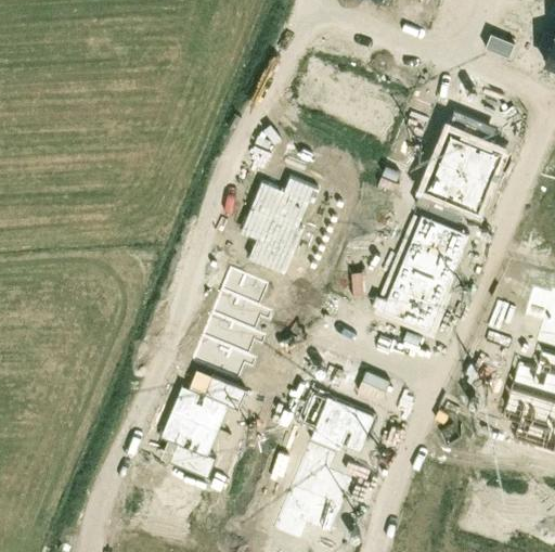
[(491,35),(485,49),(510,59),(515,45),(491,35)]
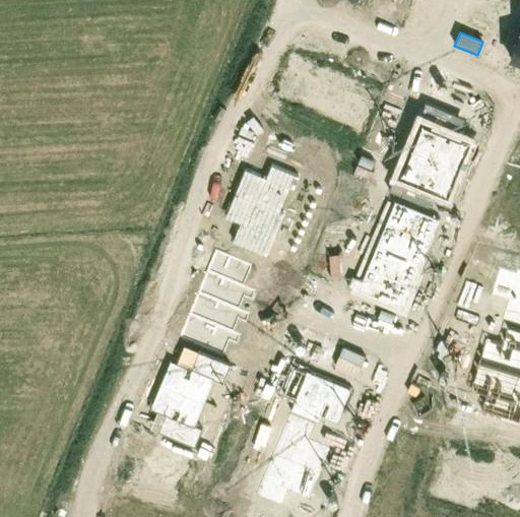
[(290,54),(272,100),(286,106),(283,113),(294,117),(315,64),(290,54)]
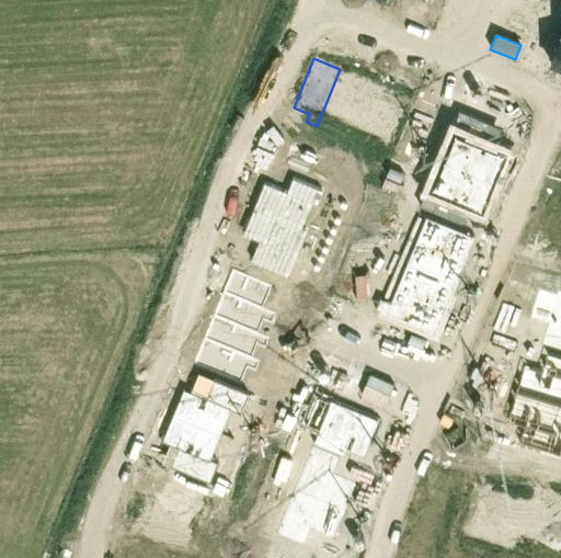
[(340,69),(317,126),(327,131),(330,122),(344,128),(364,79),(340,69)]
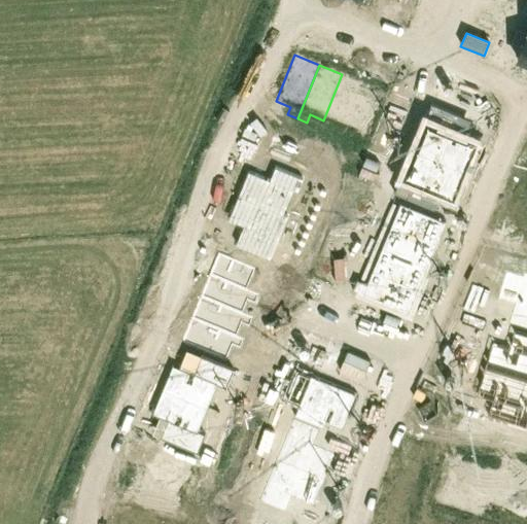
[(342,74),(323,120),(337,126),(335,131),(344,134),(364,84),(342,74)]
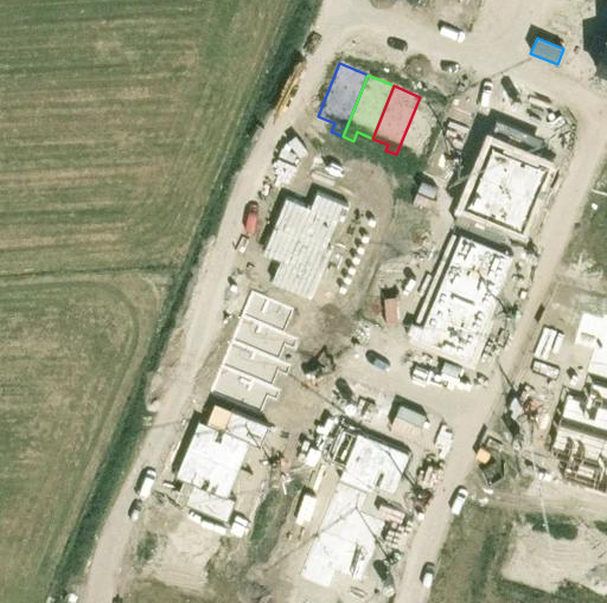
[(420,97),(396,154),(422,166),(447,108),(420,97)]
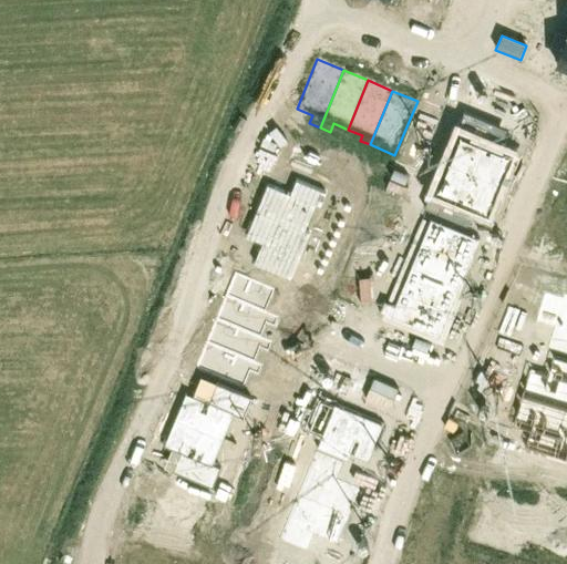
[(460,137),(450,162),(498,182),(501,177),(505,178),(512,163),(507,161),(509,155),(488,147),(497,126),(464,113),(455,135),(460,137)]
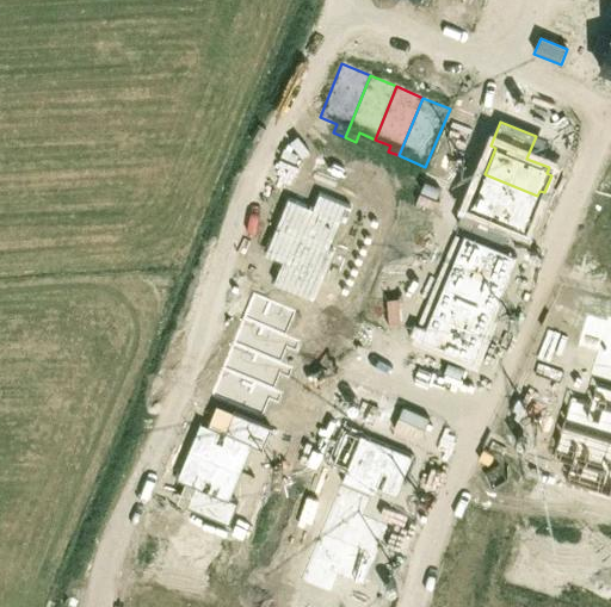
[(467,203),(457,225),(497,241),(506,220),(524,227),(537,196),(485,174),(471,205),(467,203)]
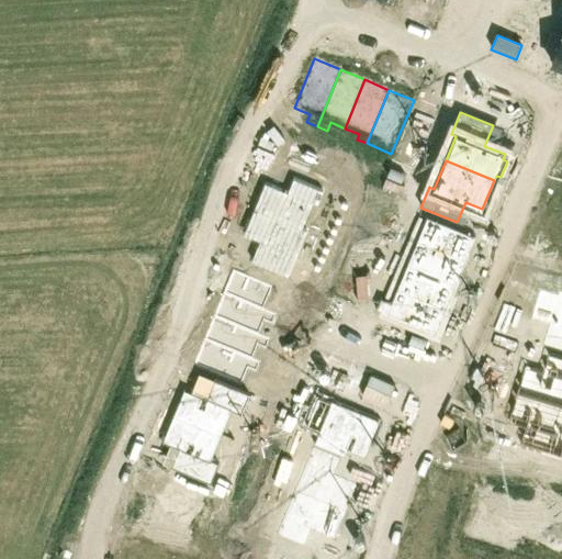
[(265,183),(254,210),(307,232),(308,231),(303,228),(313,204),(318,207),(325,191),(293,178),(288,192),(265,183)]
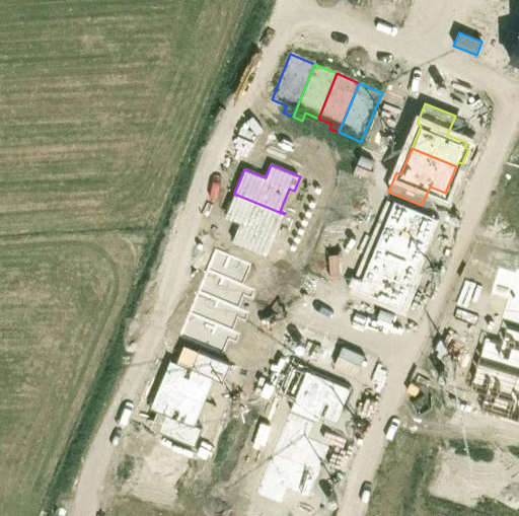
[(234,194),(224,218),(239,224),(231,242),(267,258),(284,214),(234,194)]
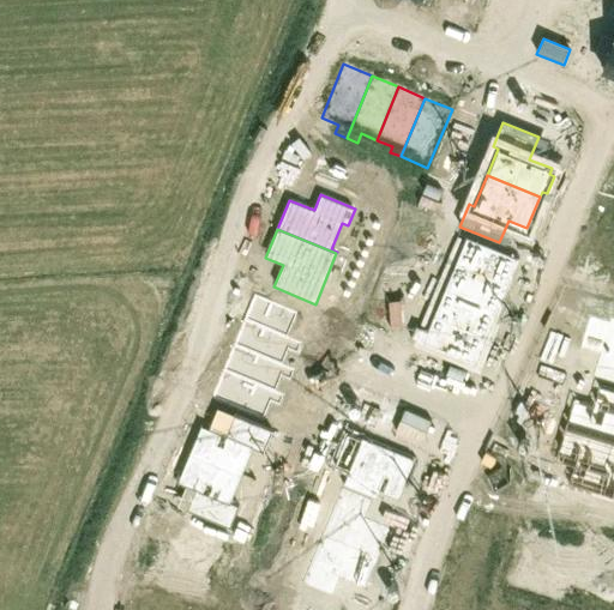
[(467,237),(455,264),(509,285),(519,259),(467,237)]
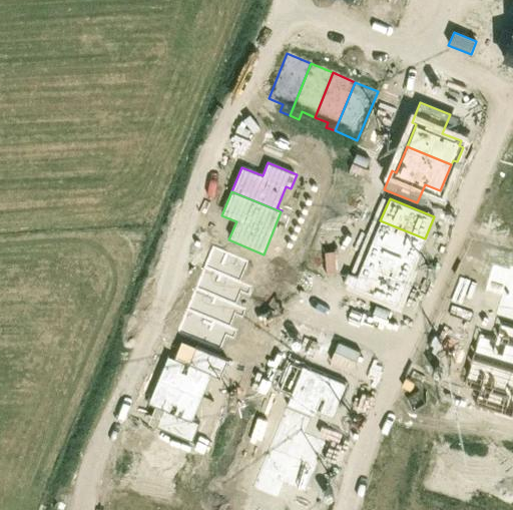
[(380,220),(371,242),(416,261),(425,238),(380,220)]
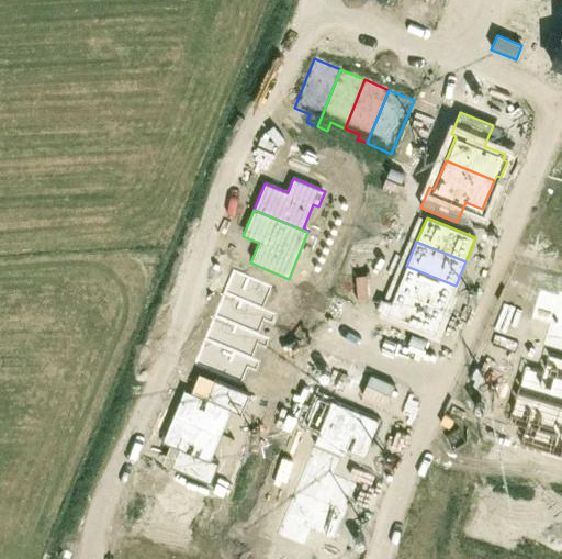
[(406,266),(396,290),(445,310),(456,286),(406,266)]
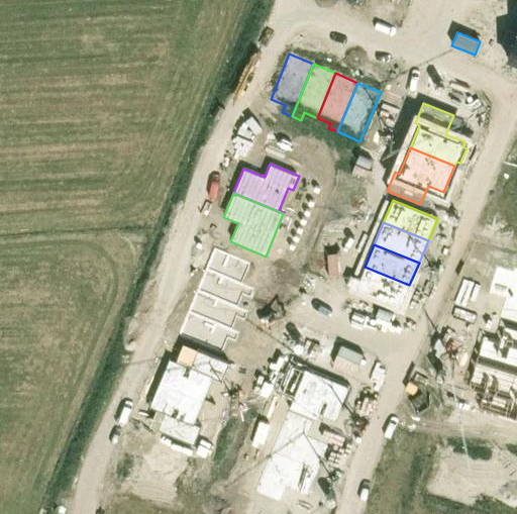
[(214,250),(205,272),(254,292),(254,291),(243,286),(251,266),(214,250)]
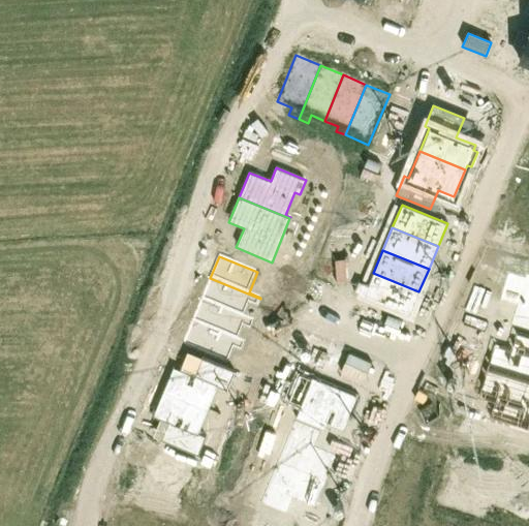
[(359,281),(354,291),(409,315),(418,291),(373,273),(368,285),(359,281)]
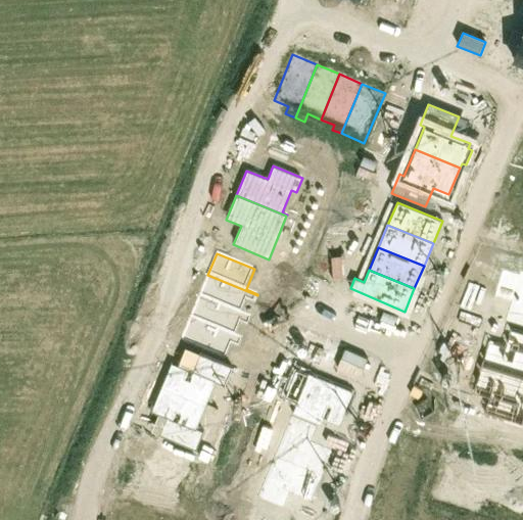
[(502,271),(493,298),(510,303),(505,323),(522,328),(522,273),(520,272),(519,276),(502,271)]
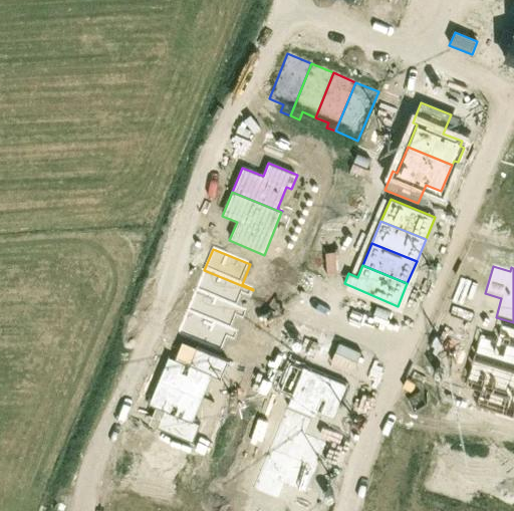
[(204,270),(196,291),(247,312),(248,311),(237,307),(242,296),(249,299),(253,290),(204,270)]
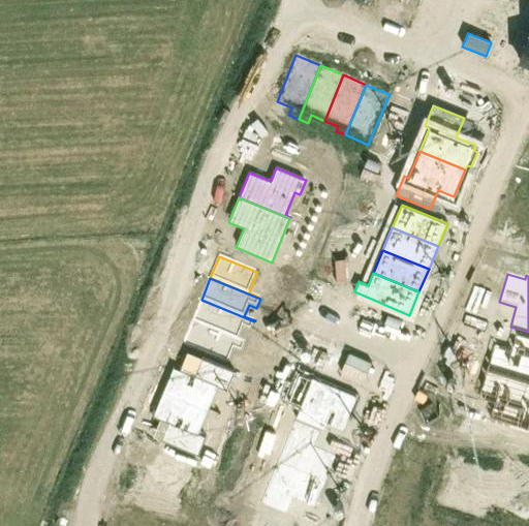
[(201,300),(192,321),(246,343),(246,342),(239,339),(243,329),(250,332),(254,321),(201,300)]
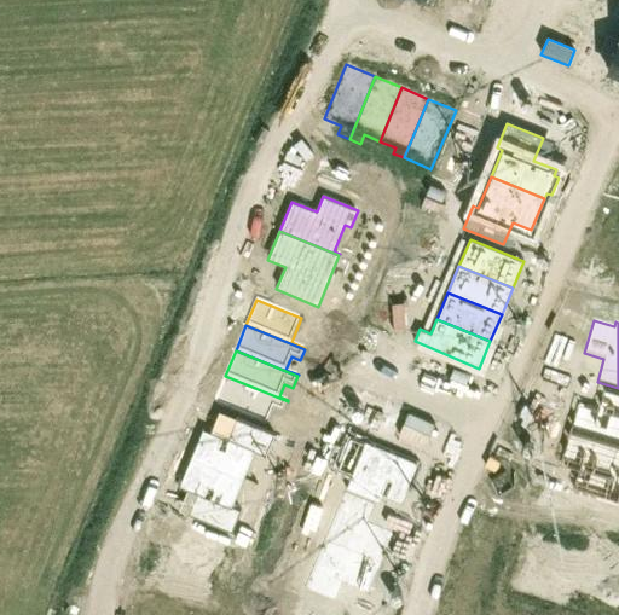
[(225,376),(213,405),(266,427),(273,410),(283,413),(288,401),(225,376)]
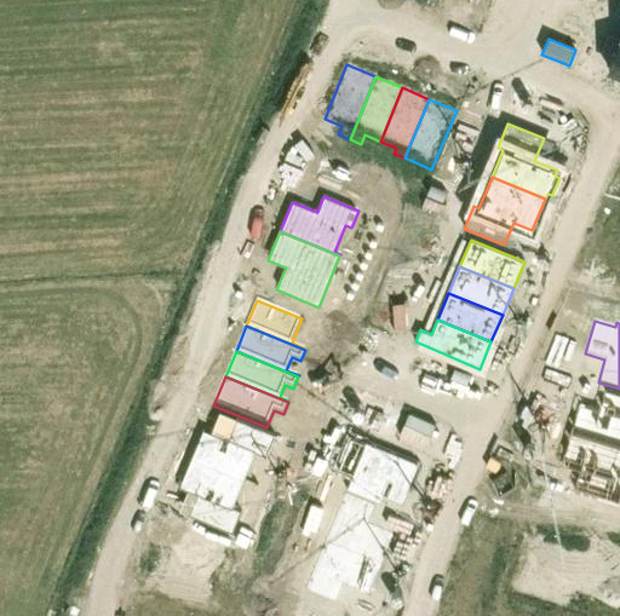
[(579,404),(570,435),(619,449),(619,395),(604,390),(598,410),(579,404)]
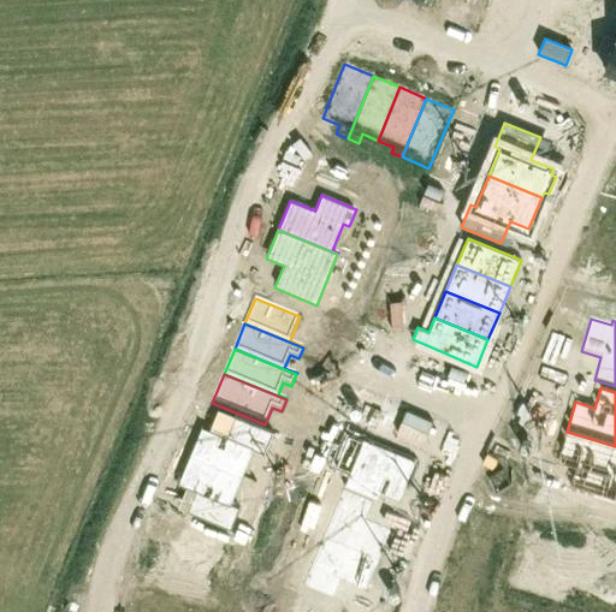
[(202,427),(190,456),(243,477),(254,451),(265,455),(273,433),(235,417),(226,437),(202,427)]
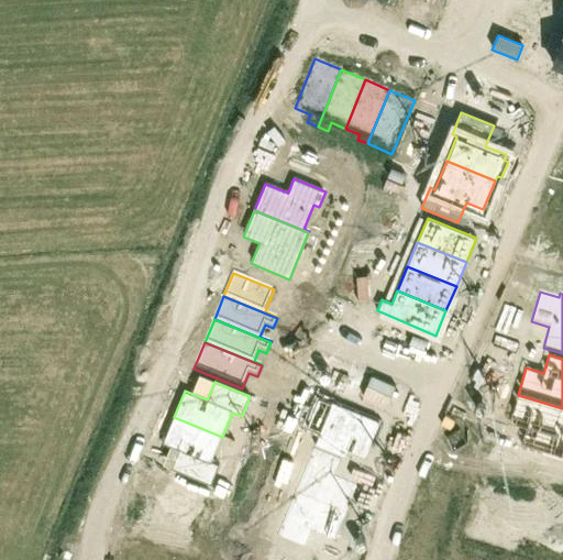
[(562,408),(518,395),(509,425),(526,429),(521,446),(562,459),(562,457),(562,431),(562,432),(562,427),(562,408)]
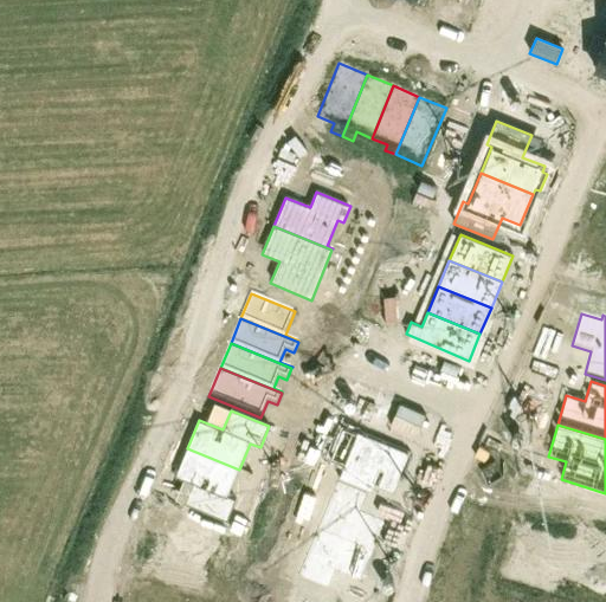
[(343,428),(331,458),(345,464),(339,478),(372,492),(375,485),(394,493),(399,479),(403,481),(412,458),(408,457),(411,453),(358,431),(356,433),(343,428)]
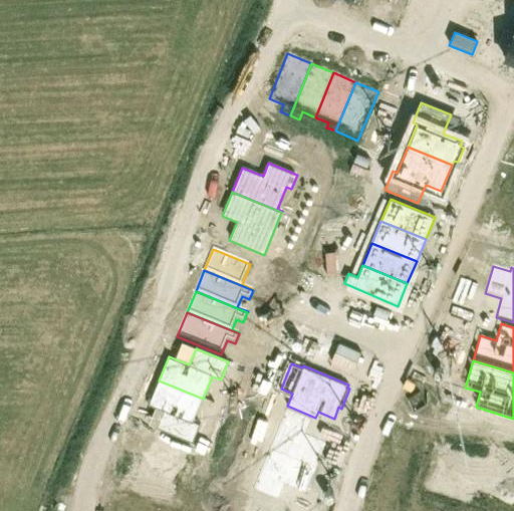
[(159,380),(149,405),(164,411),(157,428),(193,443),(200,425),(194,422),(203,399),(159,380)]
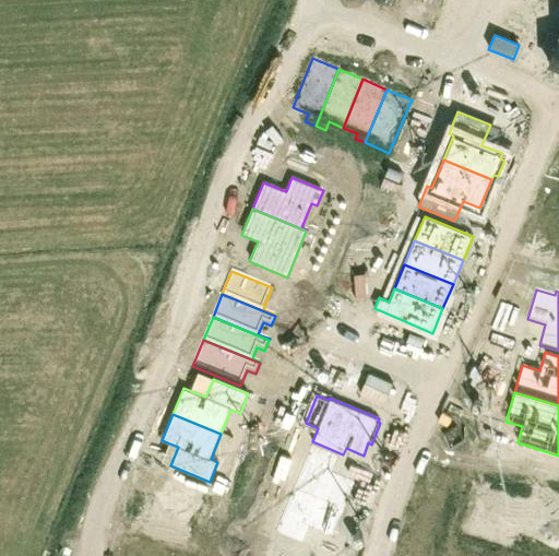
[(310,446),(293,489),(345,511),(356,483),(333,473),(340,458),(310,446)]
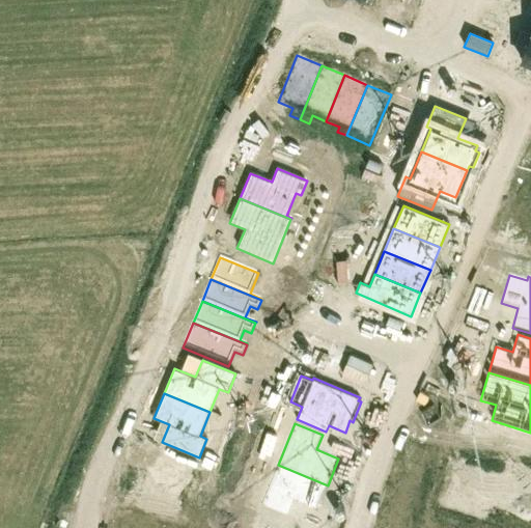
[(443,493),(438,509),(474,520),(477,508),(485,510),(499,467),(472,459),(469,467),(448,460),(439,492),(443,493)]
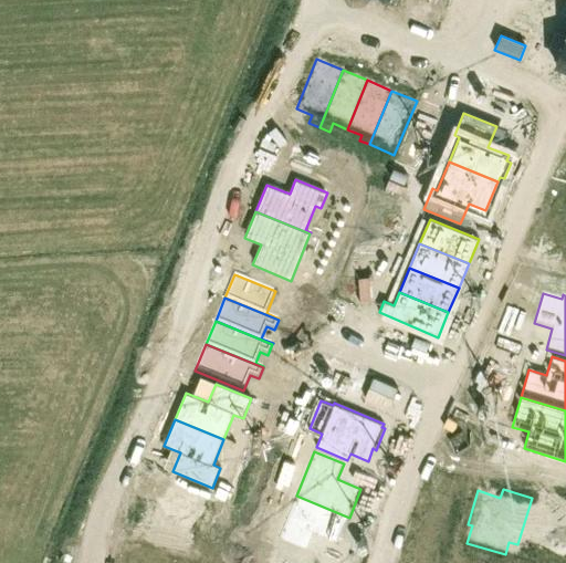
[(150,500),(137,533),(186,553),(195,533),(211,540),(223,509),(185,493),(177,511),(150,500)]
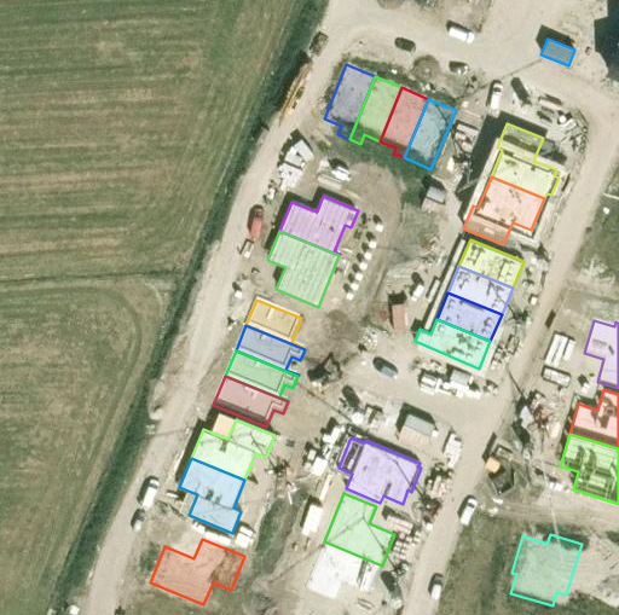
[(618,546),(595,539),(580,589),(600,595),(599,599),(618,605),(618,546)]
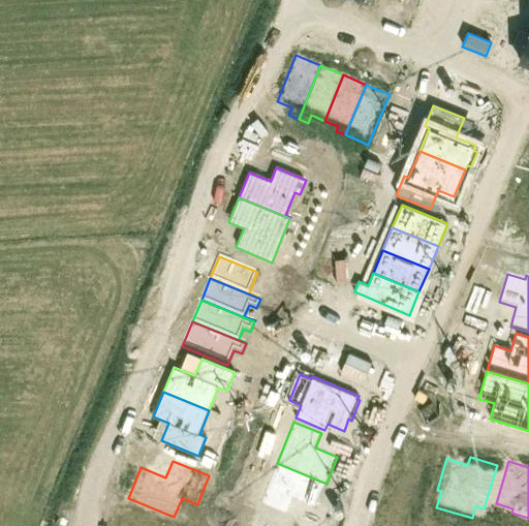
[(277,463),(259,505),(286,517),(292,501),(315,511),(327,484),(277,463)]
